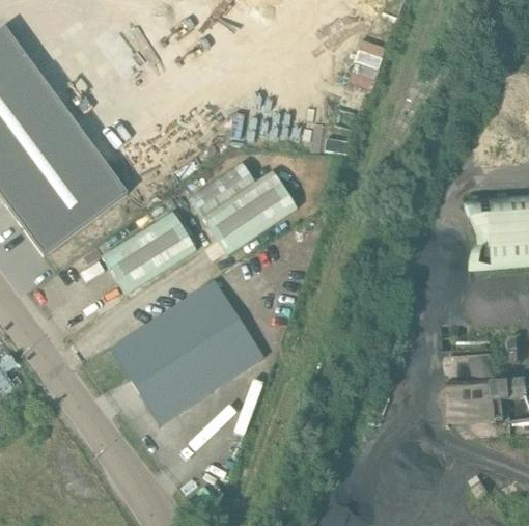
[(0,193),(45,254),(129,193),(5,26),(0,29),(0,193)]
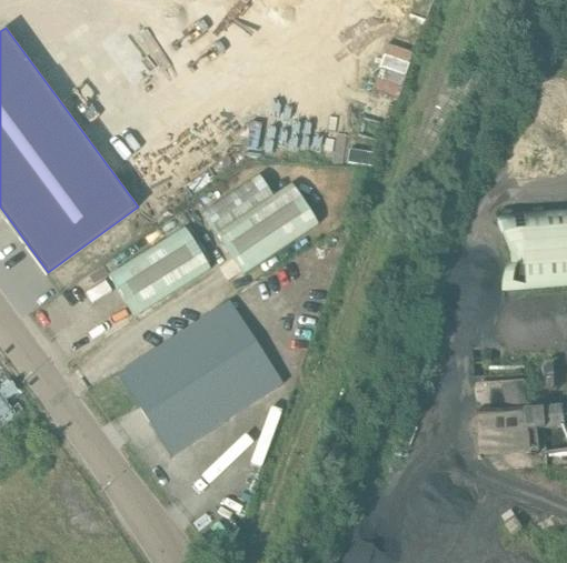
[(386,37),(377,67),(404,74),(413,44),(386,37)]
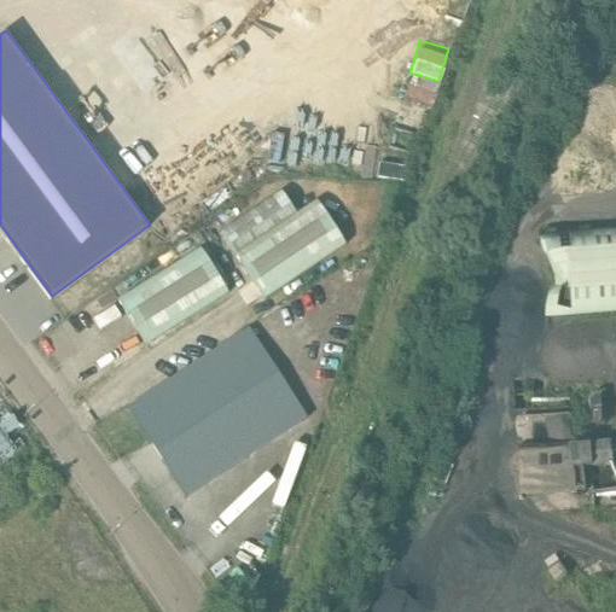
[(283,187),(222,228),(238,251),(266,295),(347,242),(318,197),(298,210),(283,187)]
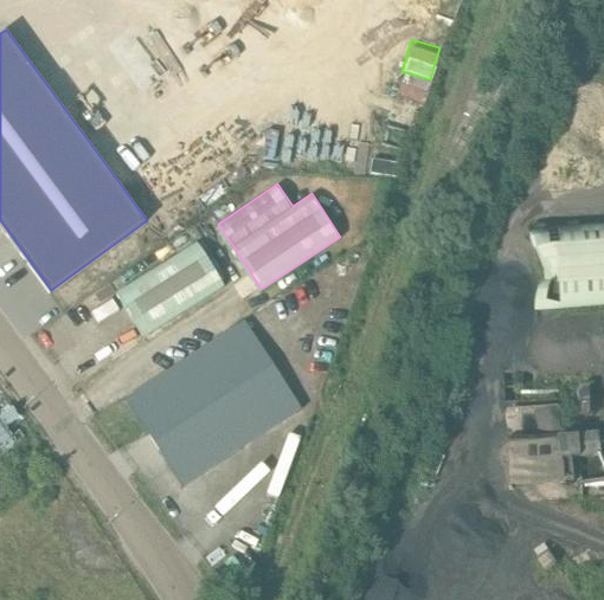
[(535,303),(603,298),(603,220),(531,225),(535,303)]
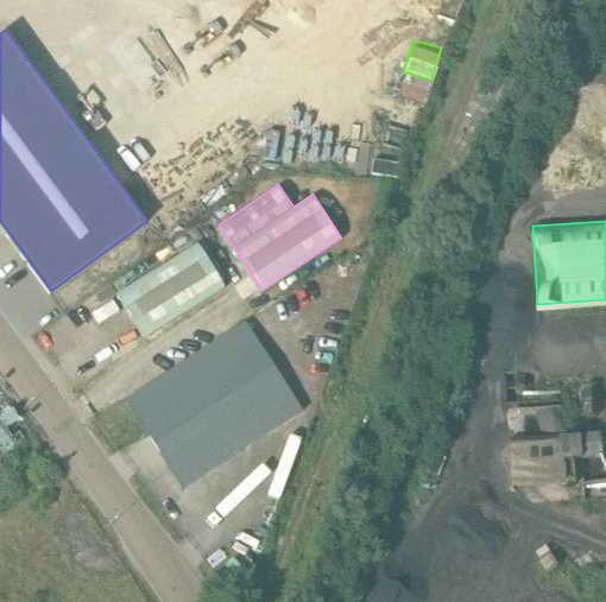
[(199,240),(118,291),(145,335),(226,284),(199,240)]
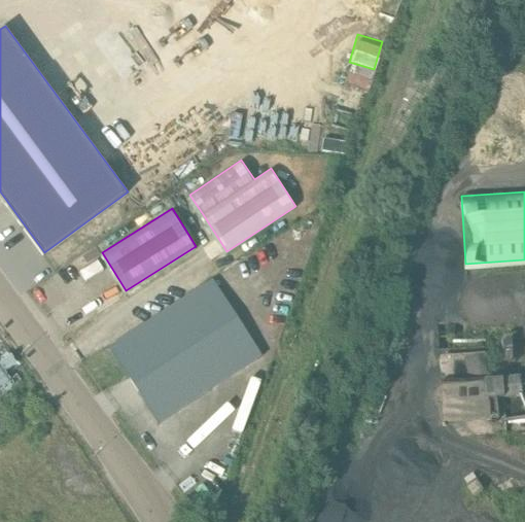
[(214,277),(110,344),(160,419),(264,352),(214,277)]
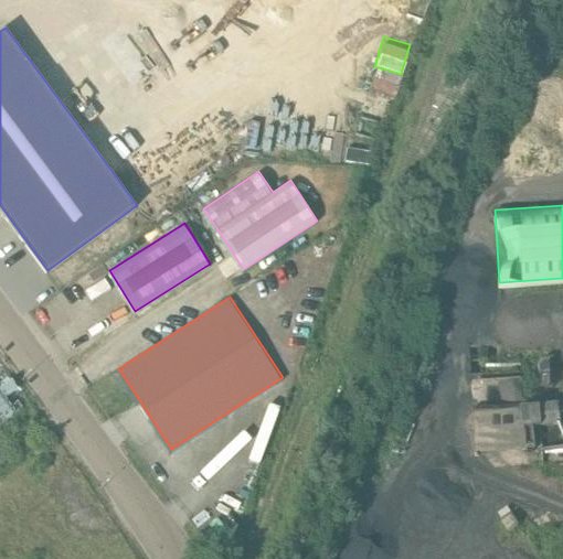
[(562,396),(516,398),(516,420),(527,420),(528,443),(562,441),(562,396)]
